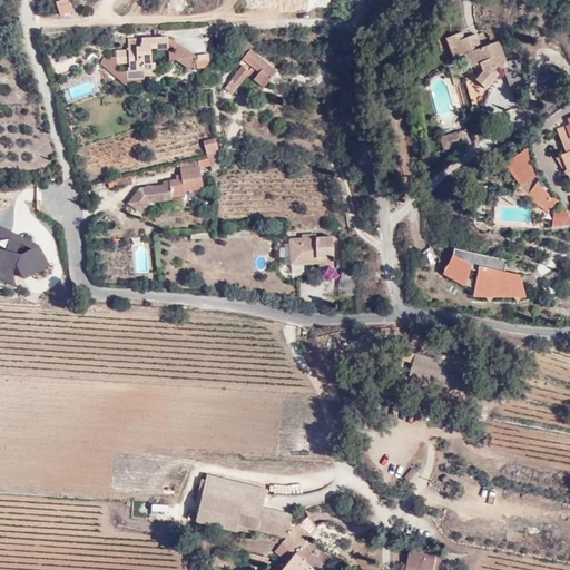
[(170,0),(167,7),(177,12),(182,3),(178,1),(178,0),(170,0)]
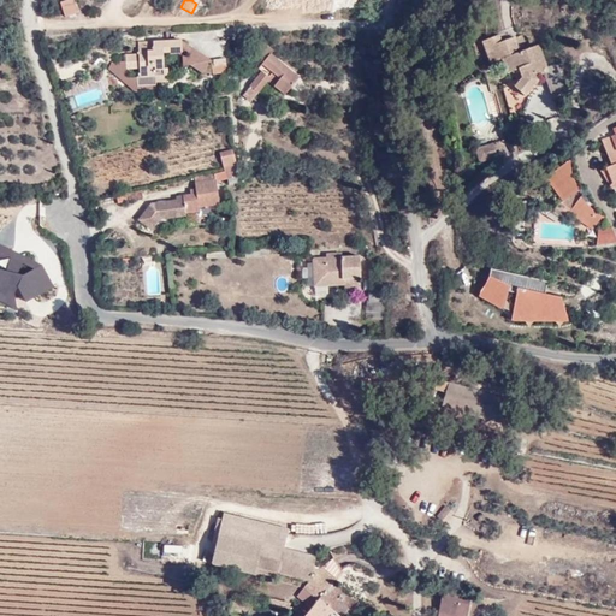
[(81,15),(76,1),(65,5),(69,18),(81,15)]
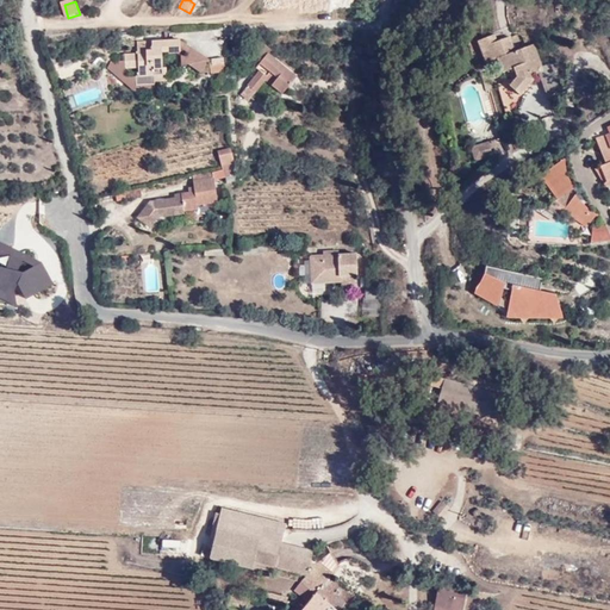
[(533,16),(535,8),(526,6),(524,14),(533,16)]
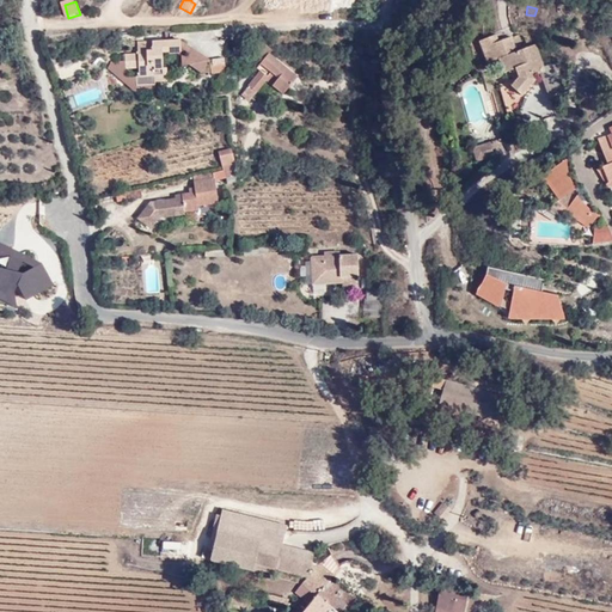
[(540,63),(545,61),(538,42),(519,48),(513,34),(495,40),(493,32),(481,38),(485,51),(499,47),(501,55),(512,51),(516,66),(520,72),(512,81),(527,92),(538,77),(536,71),(543,68),(540,63)]
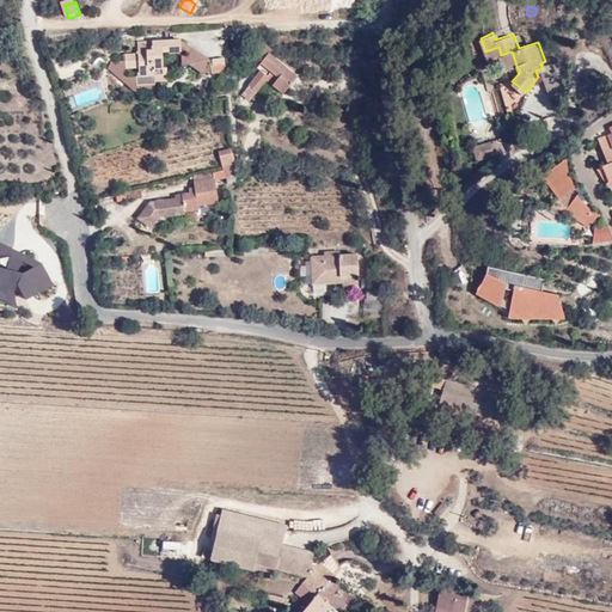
[(179,40),(136,41),(138,53),(123,54),(124,61),(110,62),(106,68),(134,92),(154,91),(154,81),(166,81),(166,67),(161,67),(161,53),(167,51),(167,54),(181,53),(179,40)]
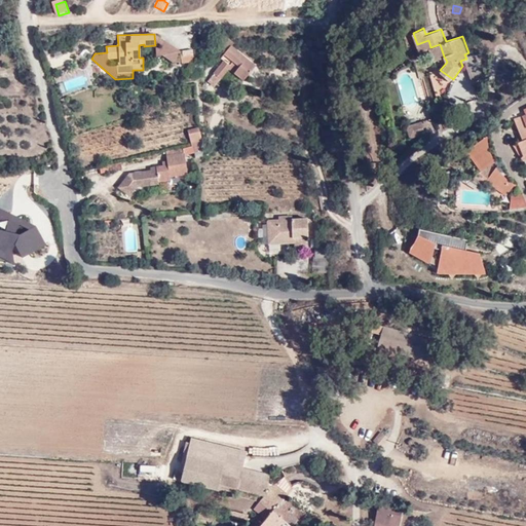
[(224,35),(216,45),(225,52),(222,54),(223,55),(221,59),(223,61),(213,73),(213,74),(220,79),(228,69),(228,70),(234,74),(241,81),(255,66),(230,46),(233,42),(224,35)]
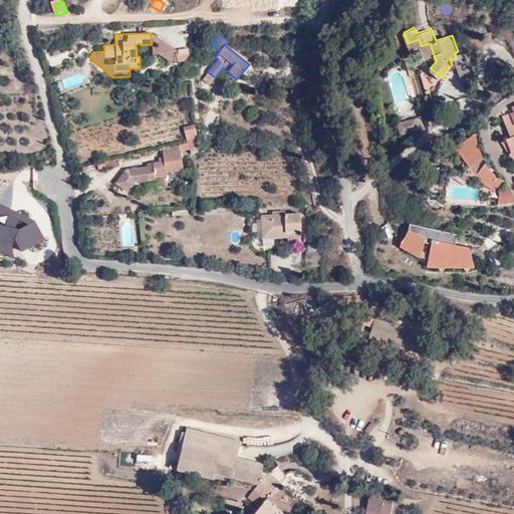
[(419,39),(408,43),(410,49),(421,46),(419,39)]
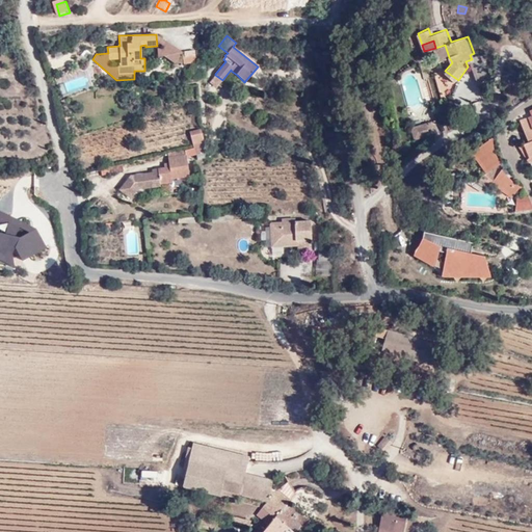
[(440,59),(449,57),(445,45),(435,48),(440,59)]
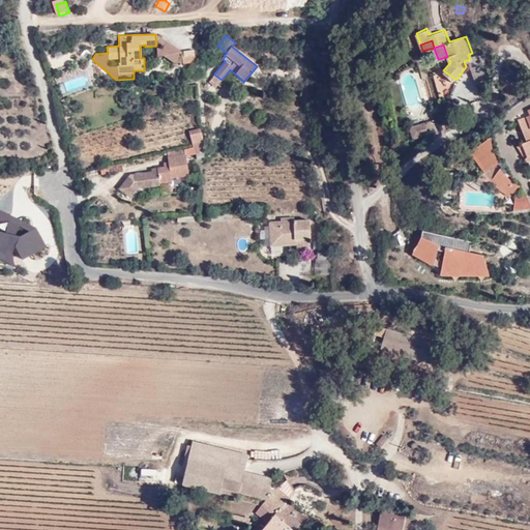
[(479,51),(472,53),(468,55),(470,59),(477,79),(489,76),(479,51)]
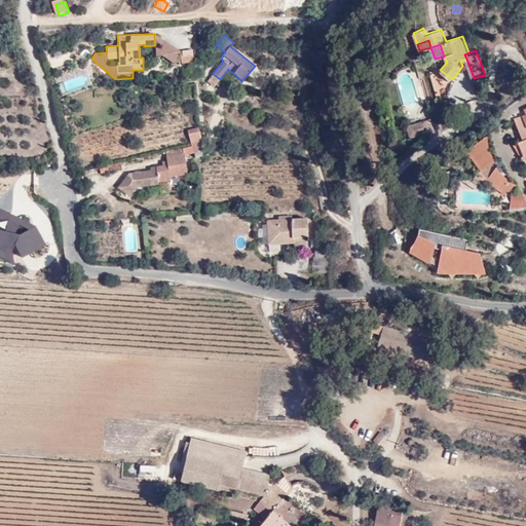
[(194,54),(180,55),(181,63),(189,63),(194,54)]
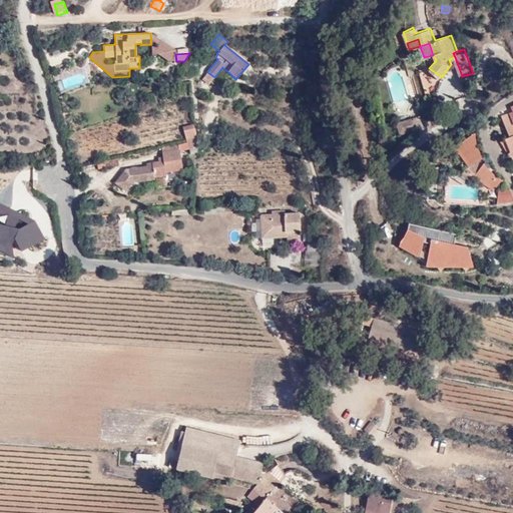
[(207,72),(203,77),(209,82),(214,77),(207,72)]
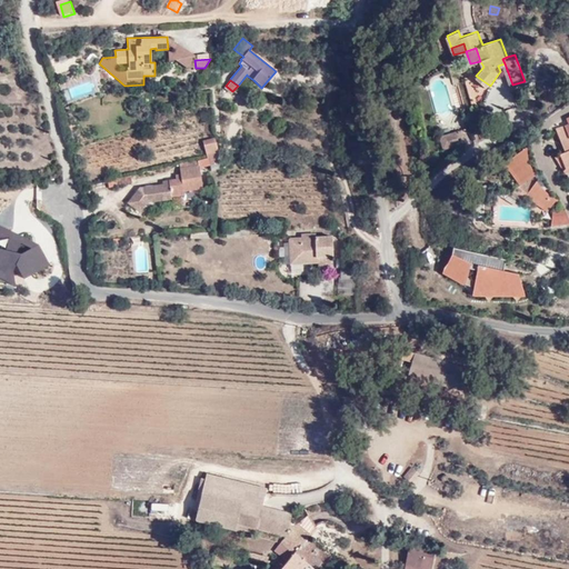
[(568,119),(557,126),(568,149),(560,151),(568,172),(568,171),(568,119)]
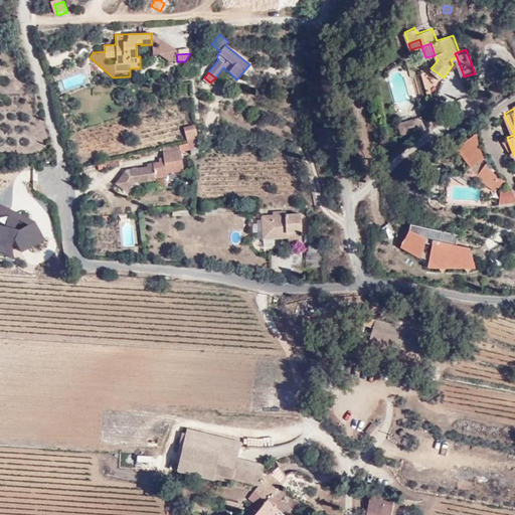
[(423,122),(421,116),(401,121),(404,133),(419,130),(417,124),(423,122)]
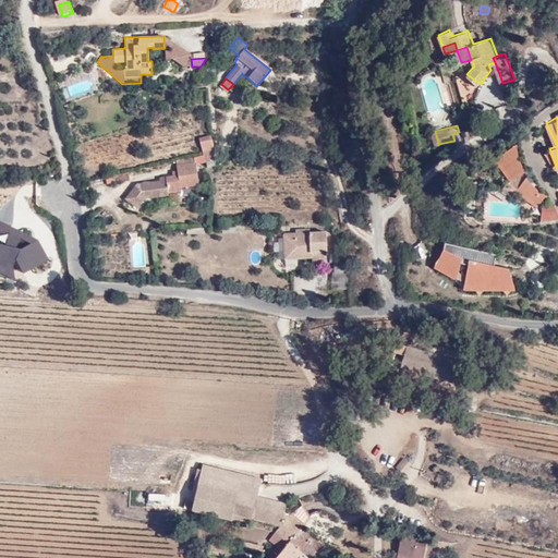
[(203,148),(213,146),(215,146),(214,135),(201,137),(203,148)]
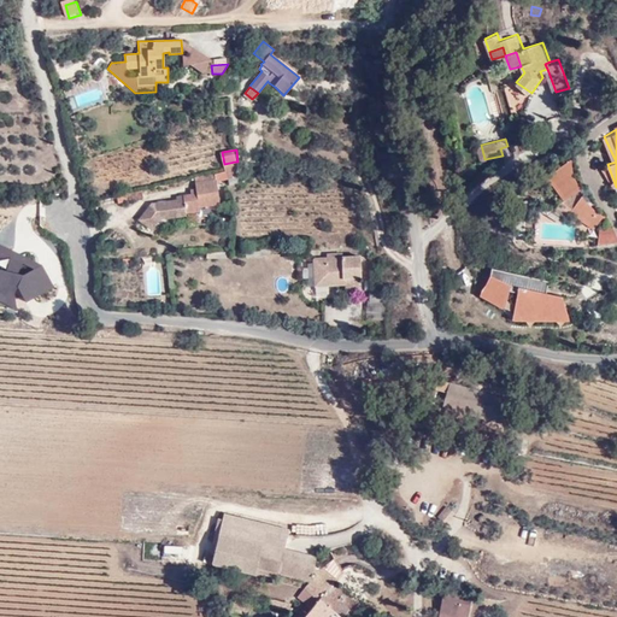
[(556,178),(565,195),(576,204),(573,207),(595,223),(611,211),(595,199),(582,186),(586,183),(581,177),(576,168),(575,153),(546,172),(556,178)]
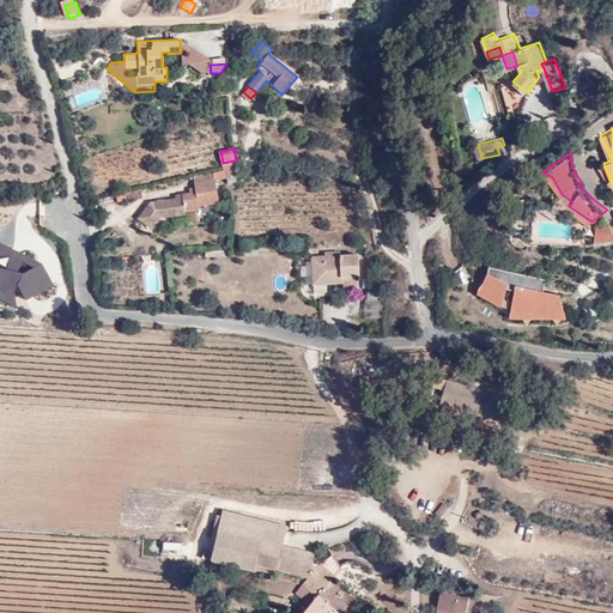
[(229,171),(236,169),(234,161),(223,163),(224,168),(228,167),(229,171)]
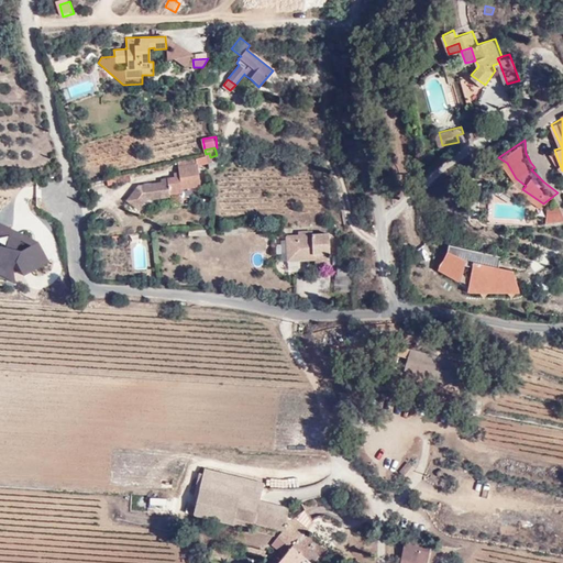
[(205,181),(198,156),(177,162),(181,178),(173,181),(175,195),(187,191),(185,186),(205,181)]
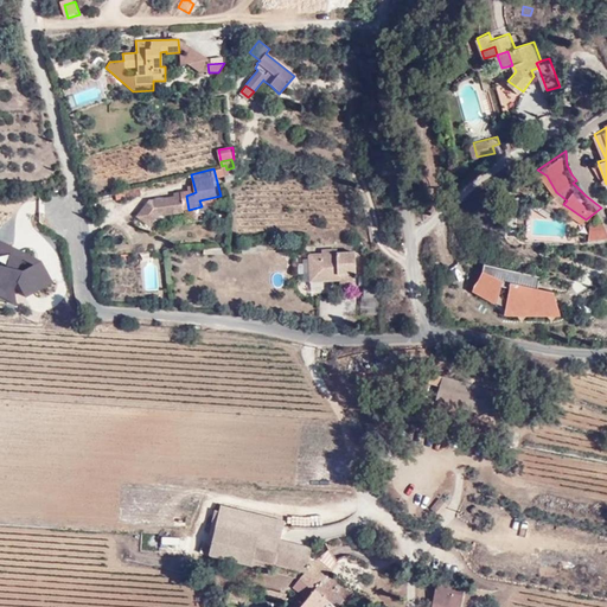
[(125,199),(128,199),(144,195),(142,186),(122,191),(125,199)]
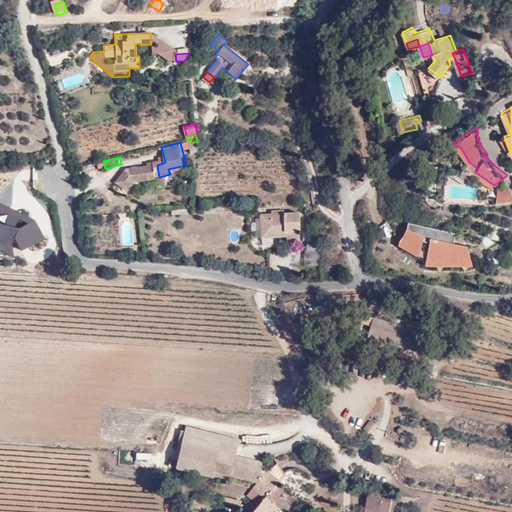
[(478,169),(469,162),(466,166),(475,172),(478,169)]
